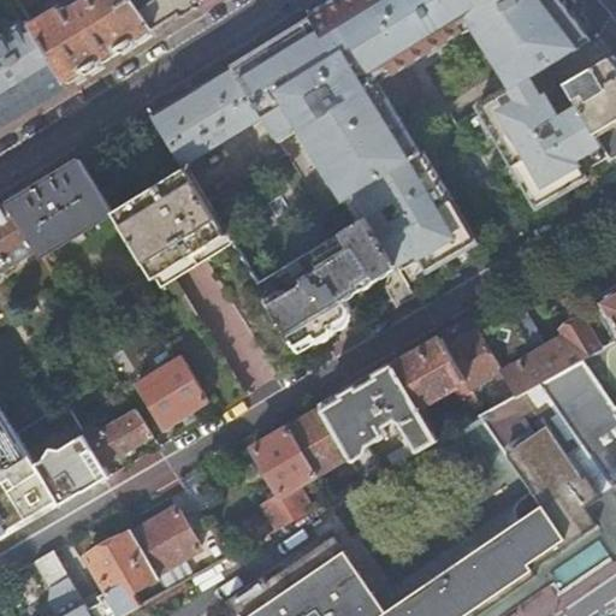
[(36,28),(53,55),(71,84),(112,58),(157,30),(135,0),(86,0),(88,3),(83,6),(80,3),(72,7),(75,11),(71,13),(67,7),(36,28)]
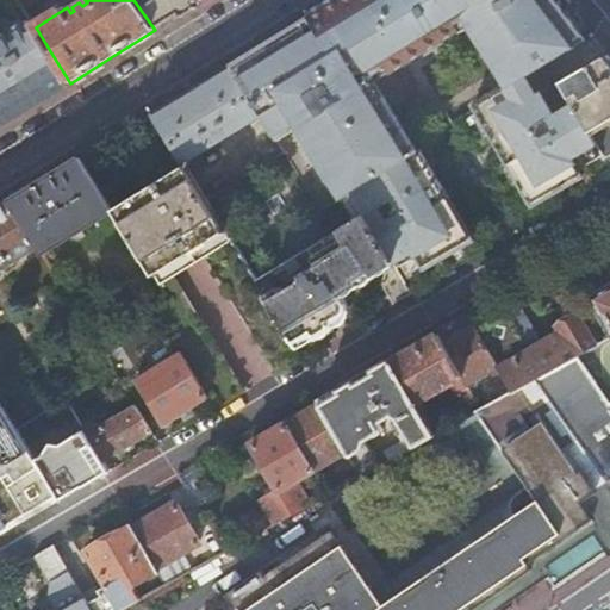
[(134,0),(155,30),(179,16),(200,2),(198,0),(134,0)]
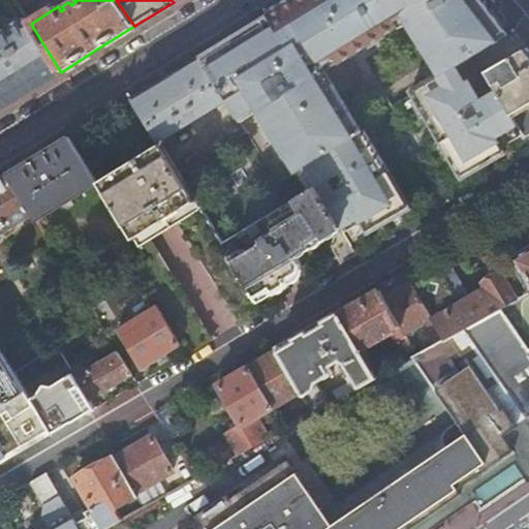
[(405,24),(438,78),(410,94),(461,182),(504,157),(501,151),(526,136),(499,94),(480,105),(469,86),(465,88),(455,70),(470,61),(507,38),(477,0),(294,0),(198,60),(224,103),(230,111),(234,117),(249,109),(259,111),(266,119),(261,122),(294,176),(304,170),(316,189),(344,235),(363,224),(369,236),(369,237),(409,212),(395,185),(391,188),(369,151),(373,149),(364,133),(362,134),(324,73),(327,66),(335,61),(338,65),(399,29),(396,24),(404,20),(408,20),(409,22),(405,24)]
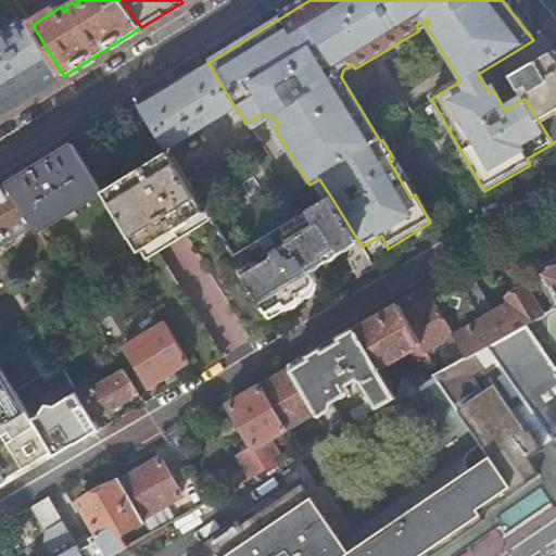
[(0,114),(29,97),(64,76),(48,50),(33,25),(28,20),(16,33),(1,41),(0,40),(0,114)]
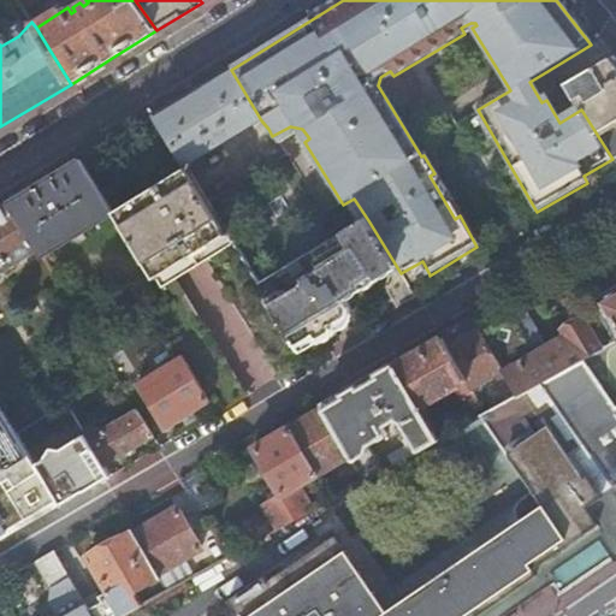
[(615,63),(612,60),(566,87),(568,90),(581,110),(614,161),(615,159),(615,63)]
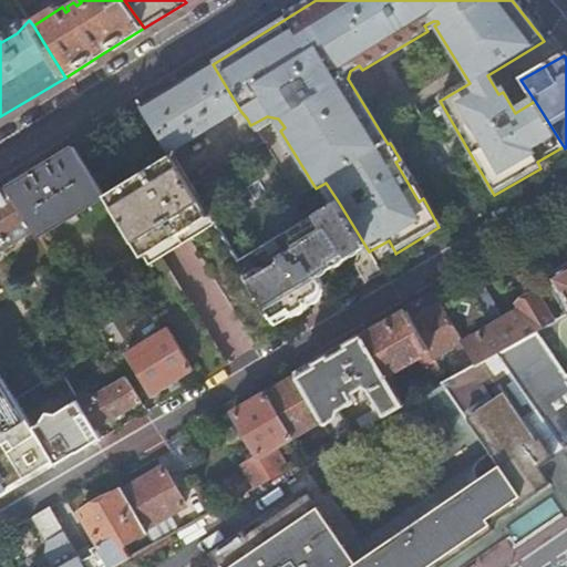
[(213,64),(142,109),(169,154),(240,111),(213,64)]
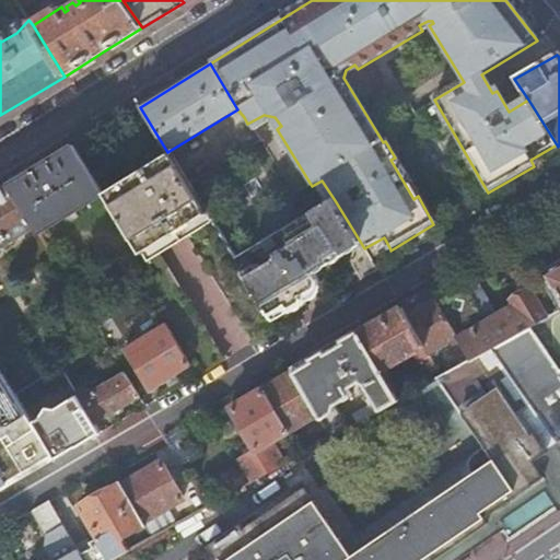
[(498,65),(481,74),(492,93),(497,91),(509,112),(528,100),(516,82),(511,85),(498,65)]
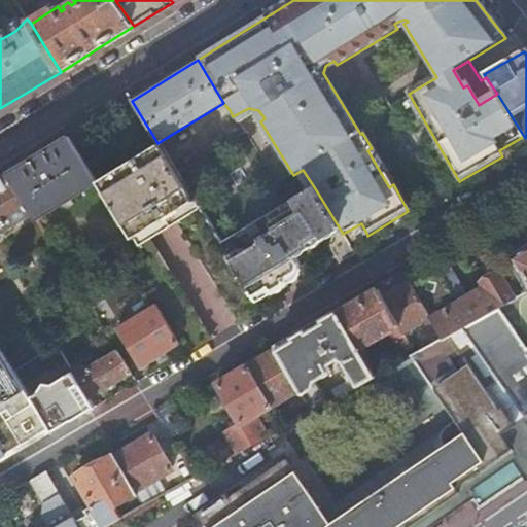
[(245,133),(240,154),(257,159),(259,148),(261,149),(265,137),(245,133)]
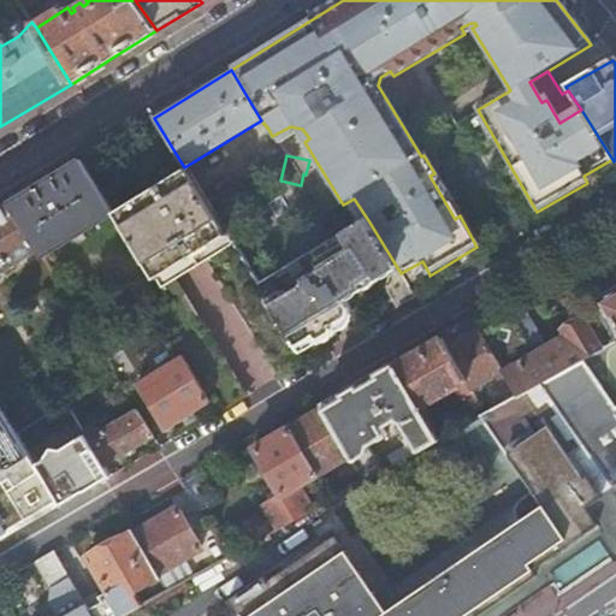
[(82,161),(10,206),(40,254),(43,259),(114,215),(82,161)]
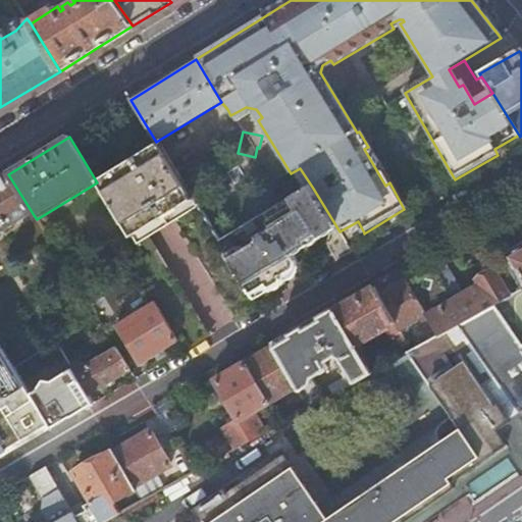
[(158,145),(97,183),(129,233),(167,211),(175,223),(238,321),(260,308),(255,300),(227,255),(219,243),(175,171),(158,145)]
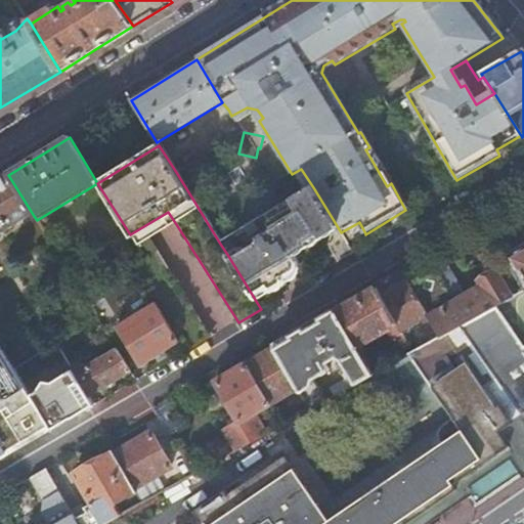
[(0,179),(0,235),(34,216),(8,175),(0,179)]
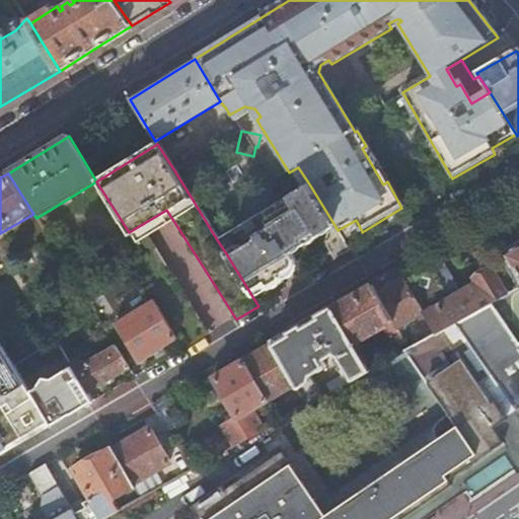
[(237,246),(226,253),(253,298),(294,275),(293,274),(296,268),(296,264),(296,261),(292,252),(327,231),(328,236),(326,242),(325,244),(336,261),(352,251),(310,186),(265,213),(274,229),(261,237),(263,241),(246,248),(237,246)]
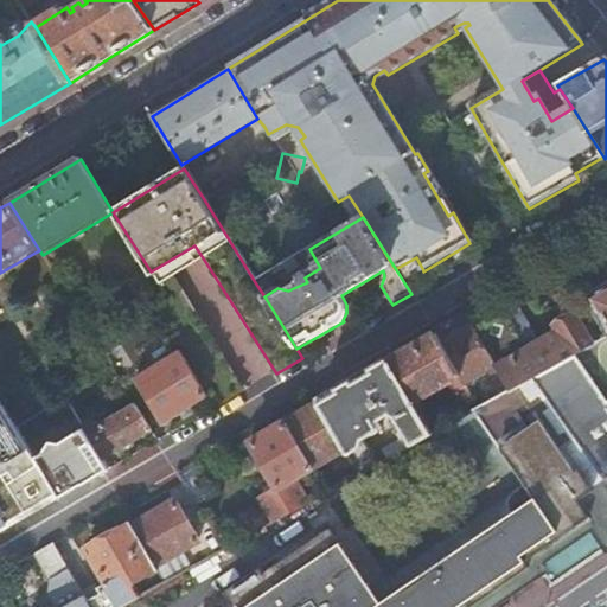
[(151,272),(166,298),(180,289),(173,278),(204,260),(195,246),(151,272)]
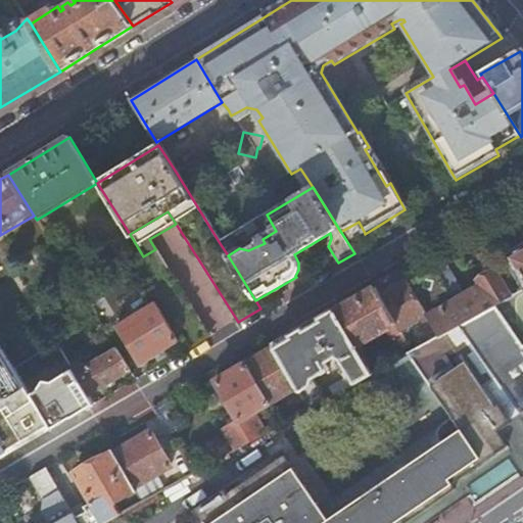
[(522,247),(508,256),(522,284),(522,247)]
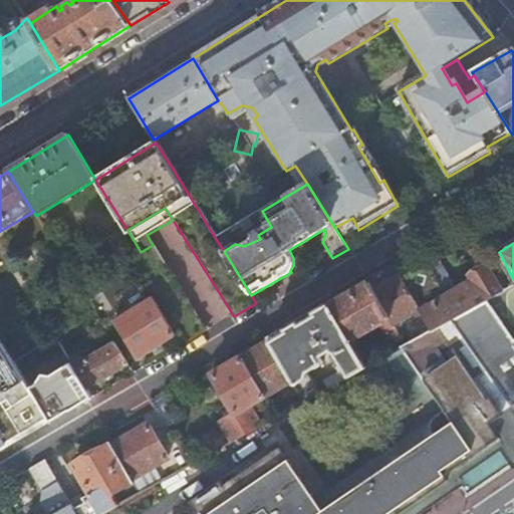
[(176,337),(182,346),(207,332),(153,245),(141,252),(129,260),(153,298),(176,337)]
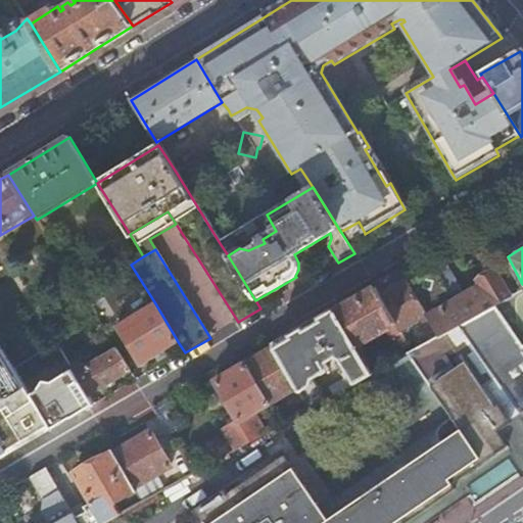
[(442,336),(460,326),(493,307),(512,297),(495,272),(478,282),(480,286),(478,287),(475,282),(463,289),(445,259),(432,267),(425,252),(400,268),(408,281),(407,282),(442,336)]
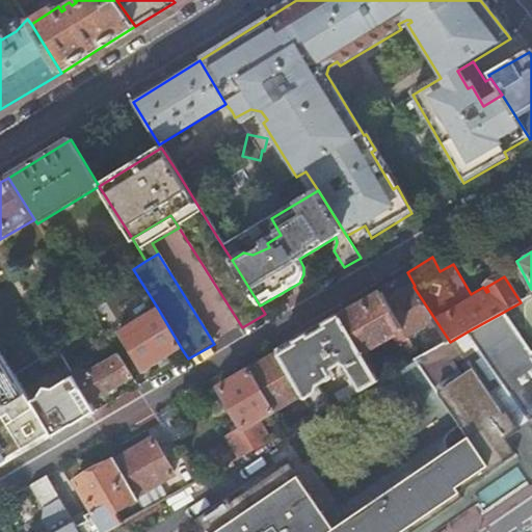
[(422,357),(450,342),(414,287),(388,301),(422,357)]
